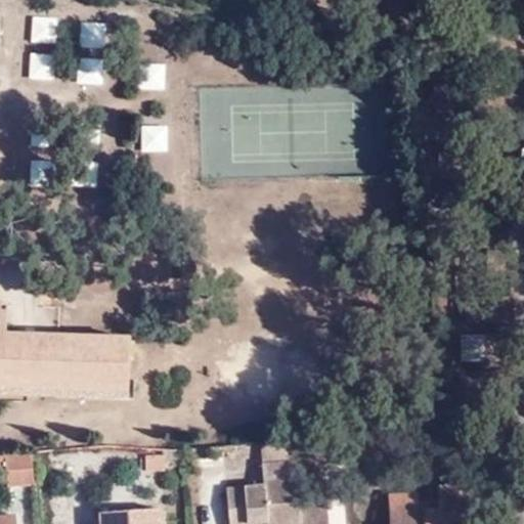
[(55,42),(58,17),(33,13),(29,39),(55,42)]
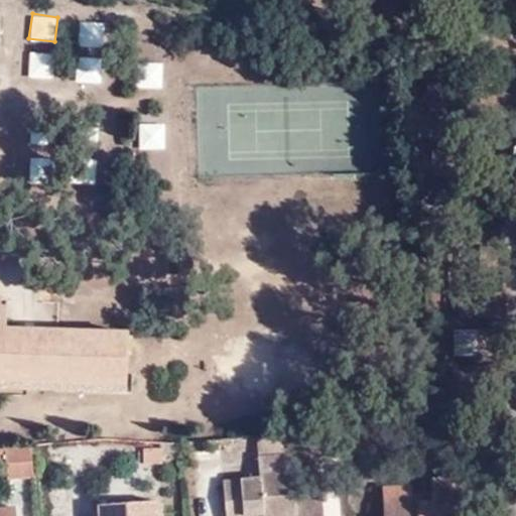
[(103,45),(104,21),(81,20),(80,44),(103,45)]
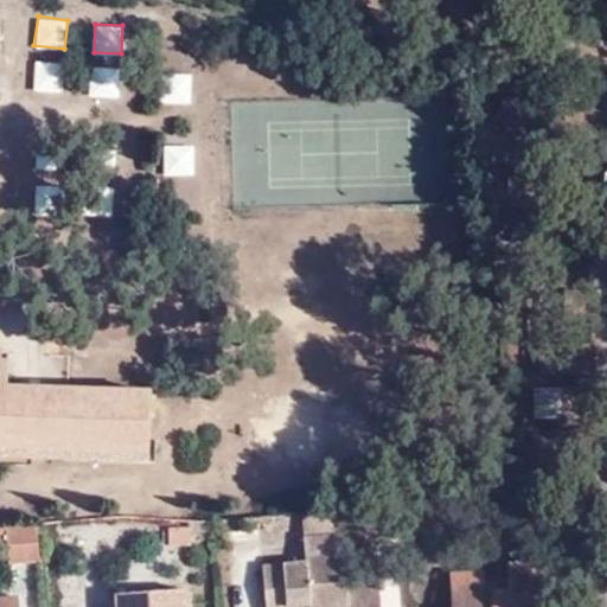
[(63,90),(63,61),(33,62),(33,91),(63,90)]
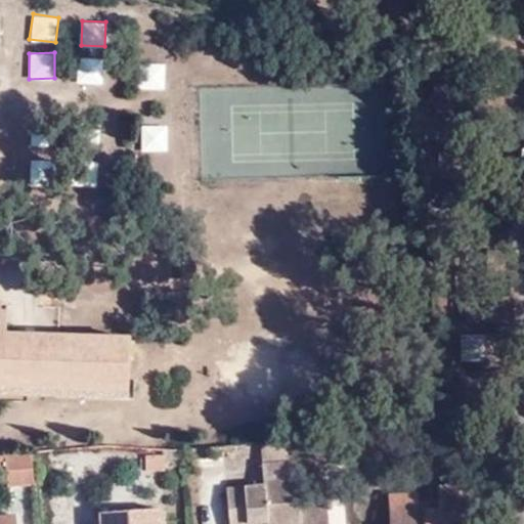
[(103,83),(102,57),(76,57),(77,83),(103,83)]
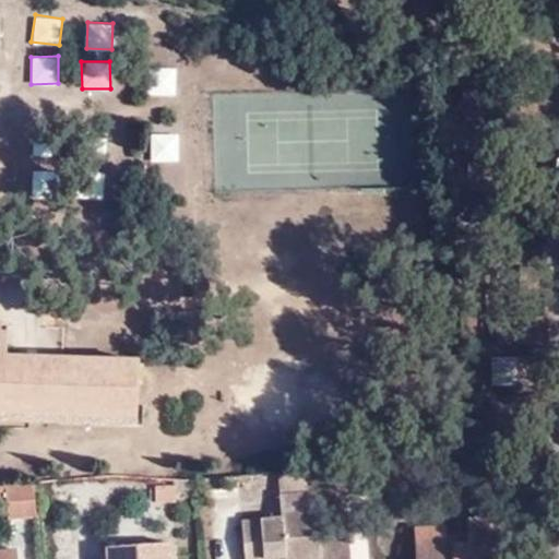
[(176,94),(176,66),(151,66),(151,94),(176,94)]
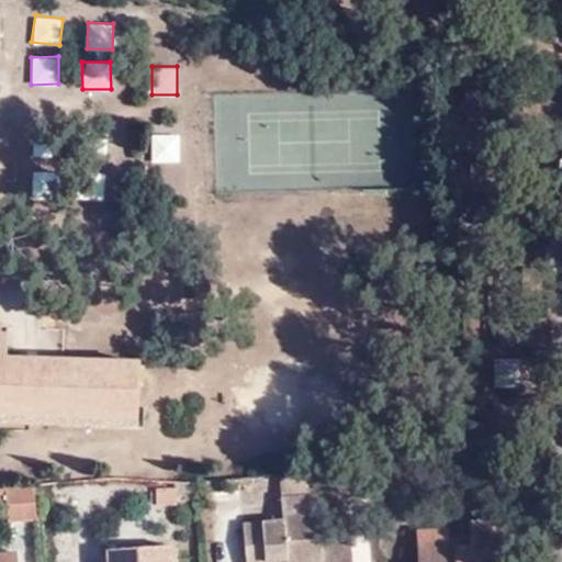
[(150,135),(150,159),(179,159),(179,135),(150,135)]
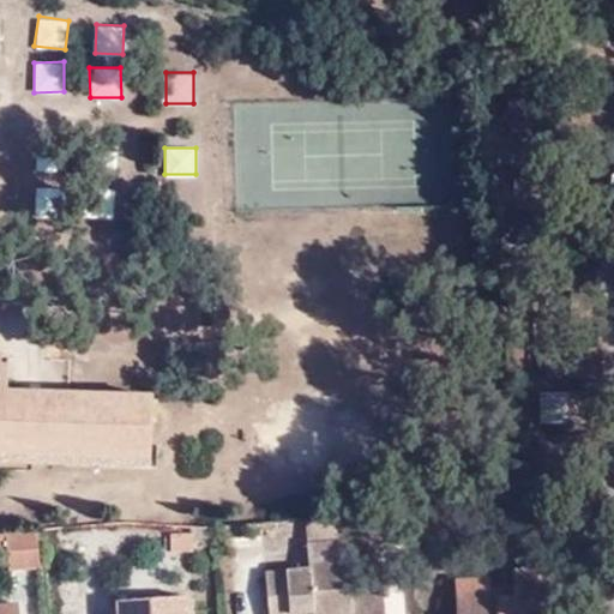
[(35,187),(35,212),(52,212),(52,187),(35,187)]
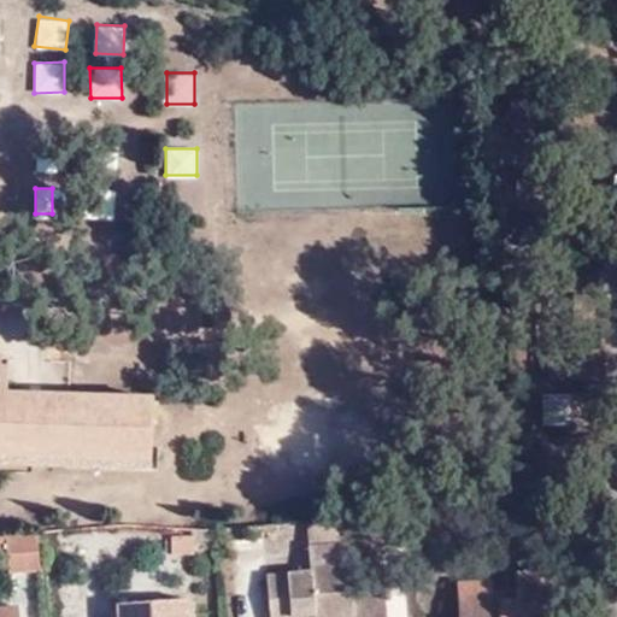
[(575,351),(575,382),(600,381),(600,351),(575,351)]
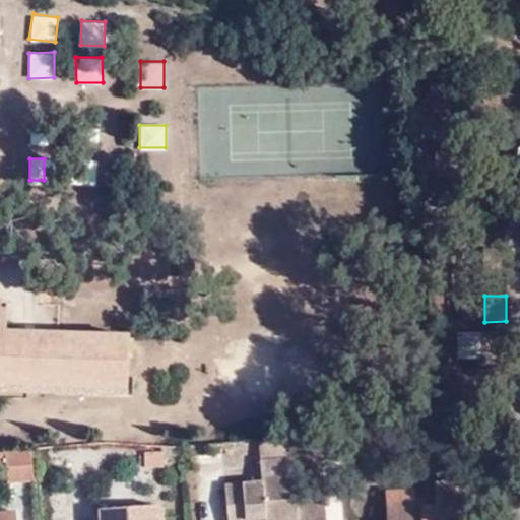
[(9,302),(0,302),(0,395),(154,398),(154,332),(9,330),(9,302)]
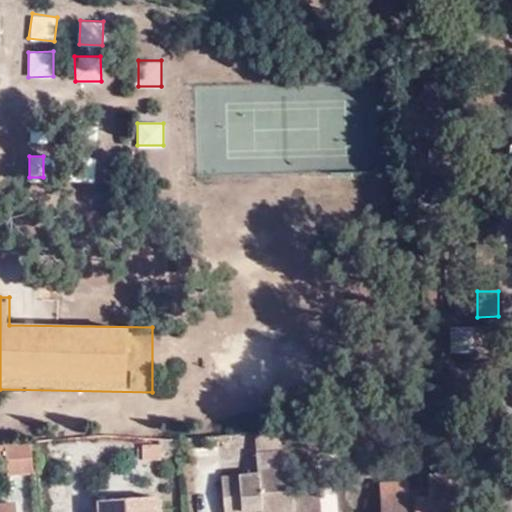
[(466,356),(478,355),(476,329),(465,330),(466,356)]
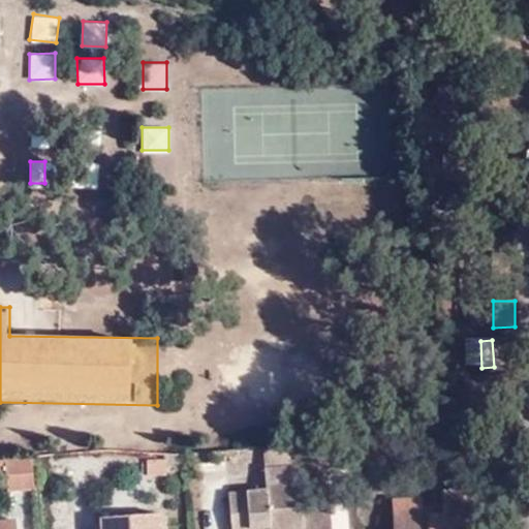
[(514,366),(512,340),(492,340),(494,367),(514,366)]
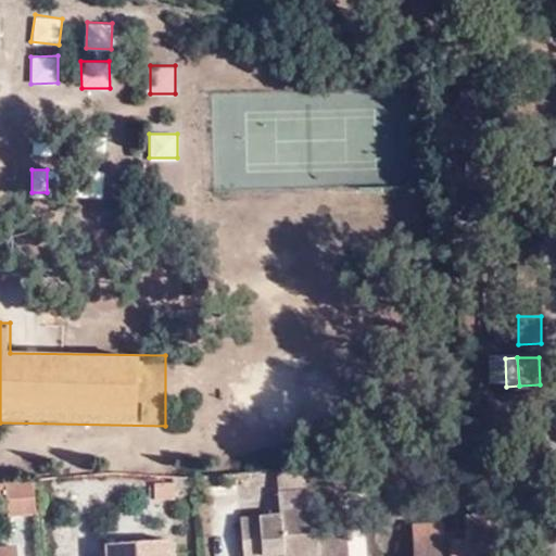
[(359,555),(358,534),(328,535),(325,475),(287,478),(290,519),(252,521),(253,555),(359,555)]
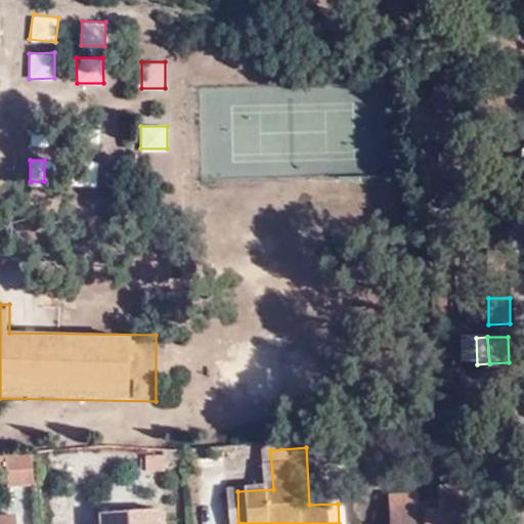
[(44,490),(42,457),(0,460),(0,474),(16,474),(17,491),(44,490)]
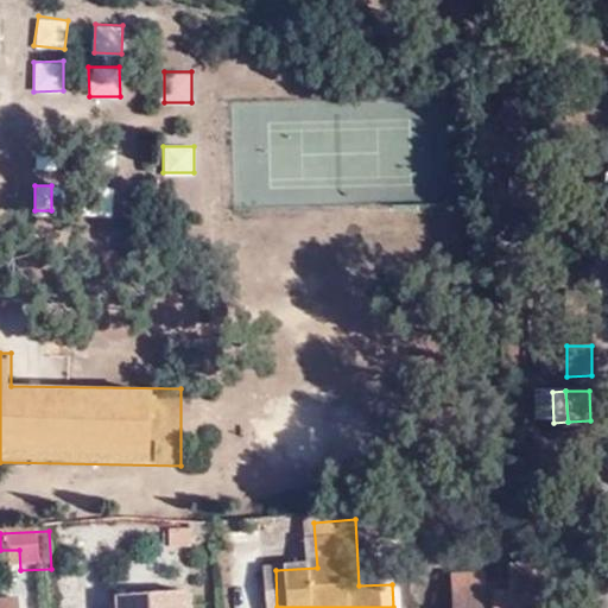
[(204,533),(178,534),(181,552),(204,551),(204,533)]
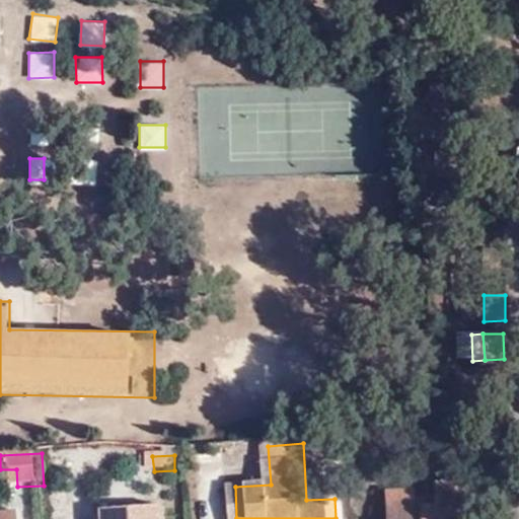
[(382,518),(473,518),(473,490),(480,489),(480,470),(437,473),(438,495),(416,496),(415,482),(387,484),(389,518),(383,518),(382,518)]
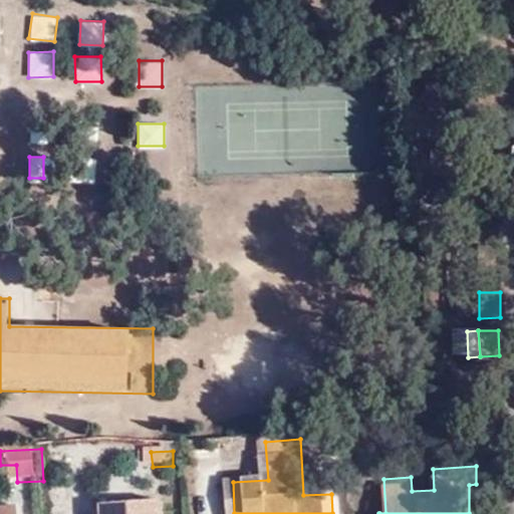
[(177,513),(176,498),(110,502),(111,513),(177,513)]
